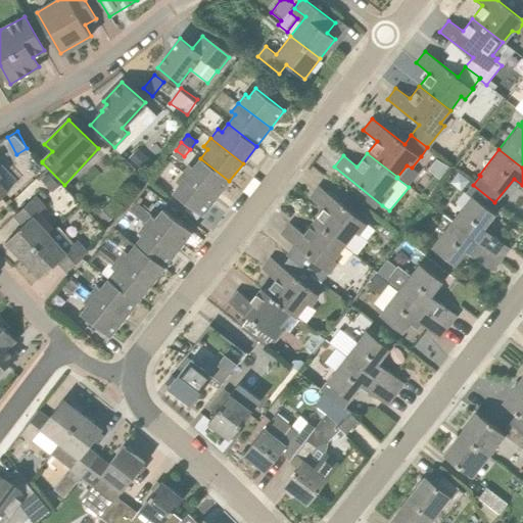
[(144,154),(134,164),(141,171),(150,160),(144,154)]
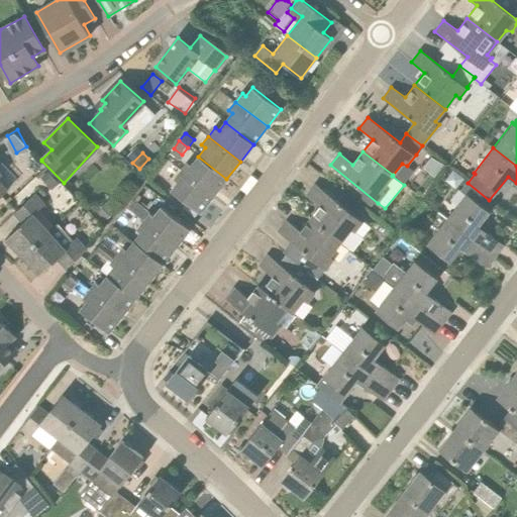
[(181,171),(213,196),(226,179),(198,157),(192,165),(188,162),(181,171)]
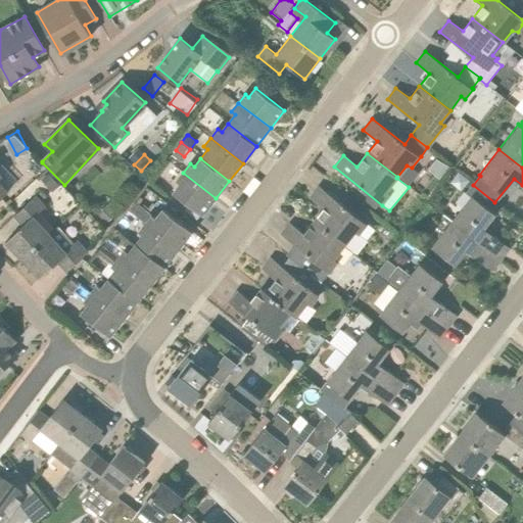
[(48,173),(42,179),(53,191),(60,186),(48,173)]
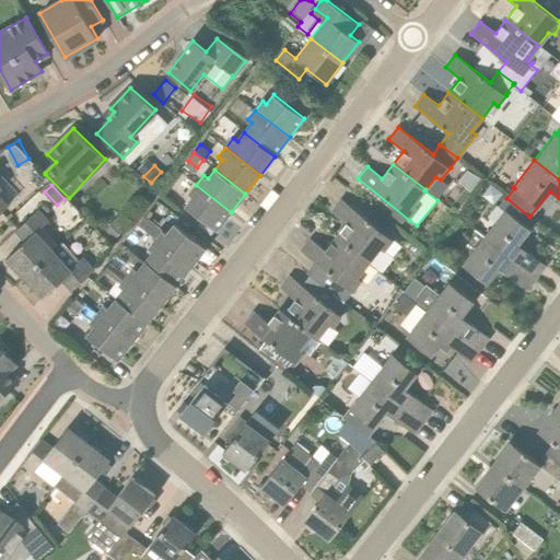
[(186,207),(216,231),(231,212),(196,185),(189,194),(194,197),(186,207)]
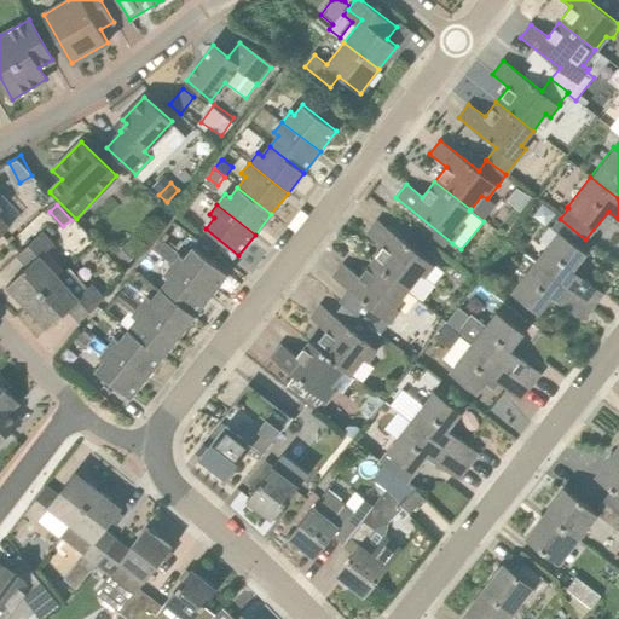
[(585,239),(560,219),(550,231),(556,236),(534,264),(591,308),(603,294),(573,270),(586,253),(579,247),(585,239)]
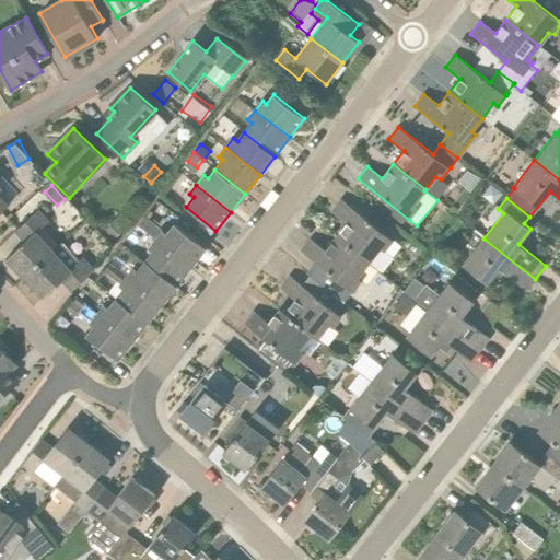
[(336,236),(369,263),(380,249),(384,253),(393,241),(341,199),(331,211),(347,223),(336,236)]
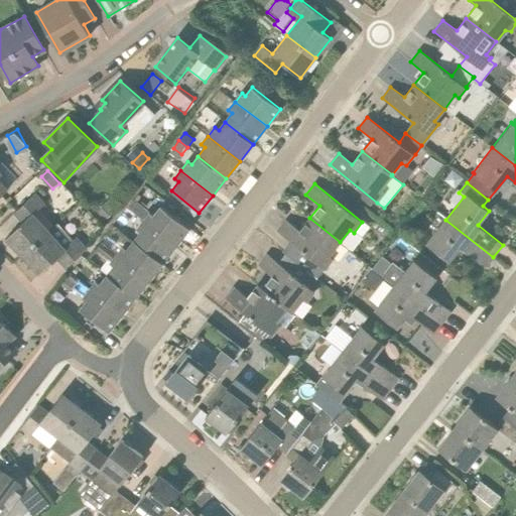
[(22,256),(49,231),(33,215),(44,205),(34,194),(13,213),(22,222),(5,238),(22,256)]
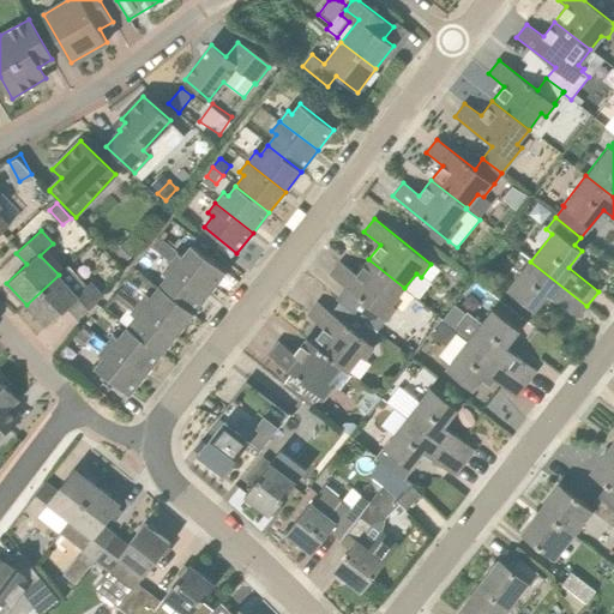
[(128,236),(110,253),(121,265),(139,248),(128,236)]
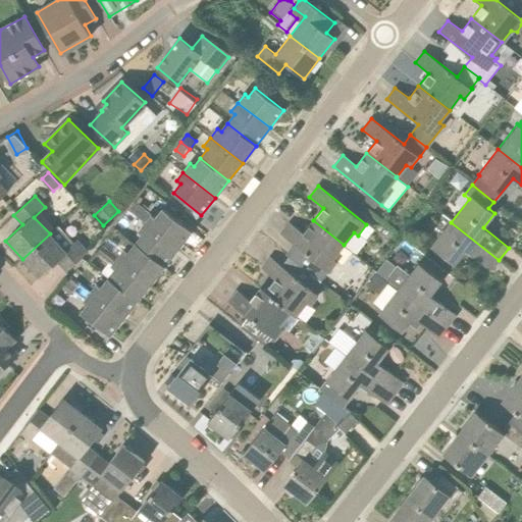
[(431,205),(438,211),(442,207),(441,203),(438,201),(434,201),(431,205)]
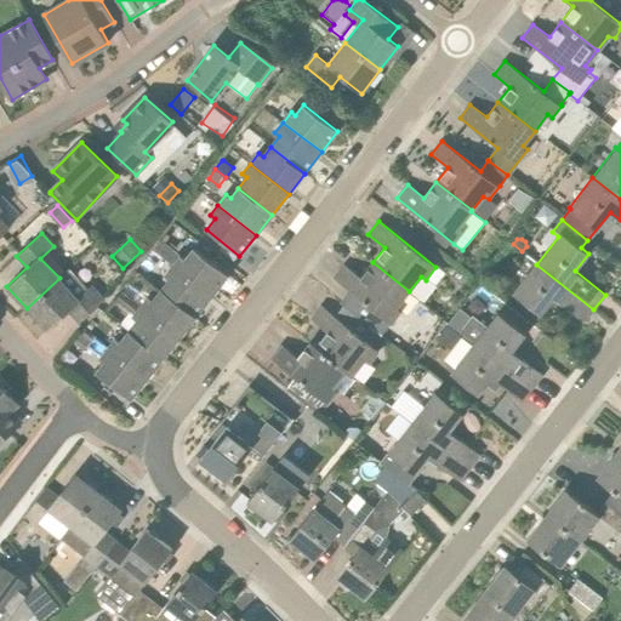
[(181,256),(180,256),(174,266),(211,296),(228,275),(194,249),(186,260),(181,256)]
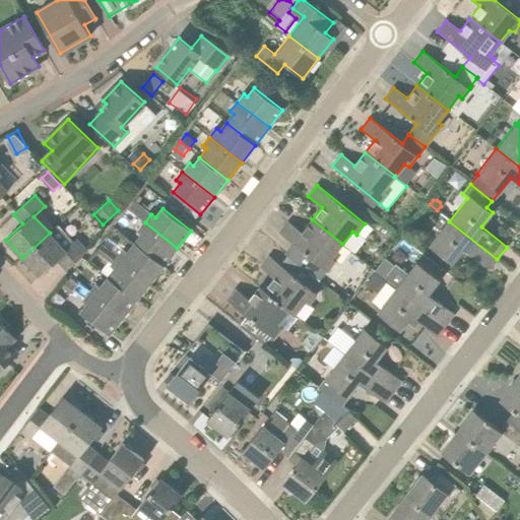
[(288,221),(279,233),(327,271),(336,260),(332,257),(342,244),(312,219),(302,233),(288,221)]
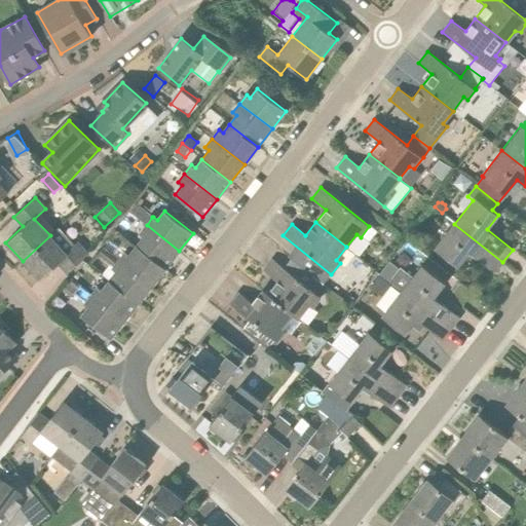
[(502,262),(454,224),(436,248),(458,266),(470,252),(495,271),(502,262)]
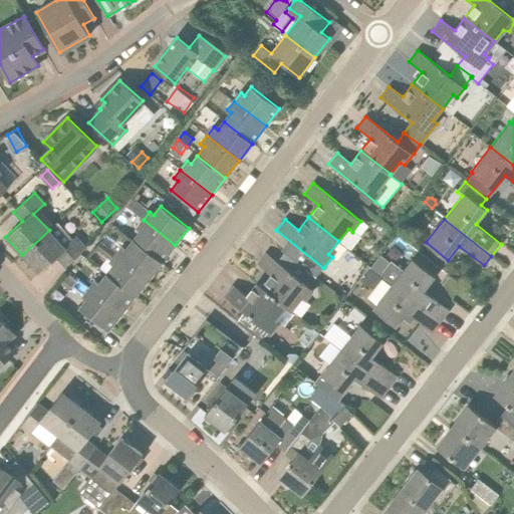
[(134,240),(162,262),(175,245),(144,220),(137,229),(141,232),(134,240)]
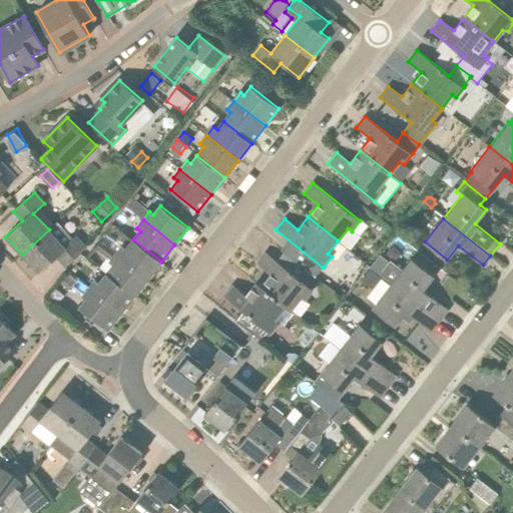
[(49,229),(22,254),(39,273),(56,257),(65,267),(86,247),(75,235),(71,239),(56,222),(49,230),(49,229)]
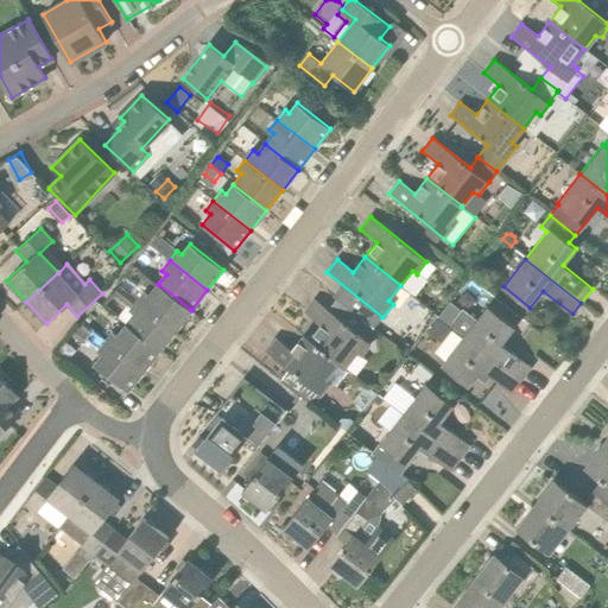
[(467,277),(430,328),(453,344),(489,292),(467,277)]
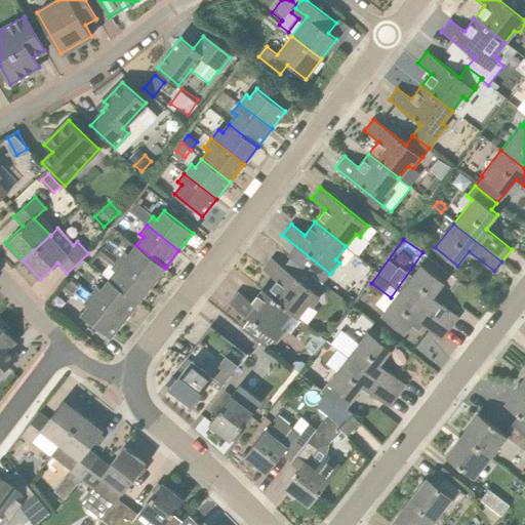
[(165,268),(136,245),(129,254),(125,251),(119,259),(151,285),(165,268)]
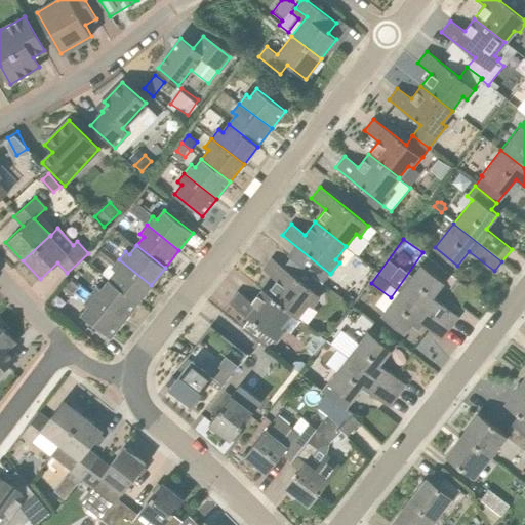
[(321,297),(272,258),(263,270),(277,281),(267,293),(300,319),(311,306),(314,308),(321,297)]
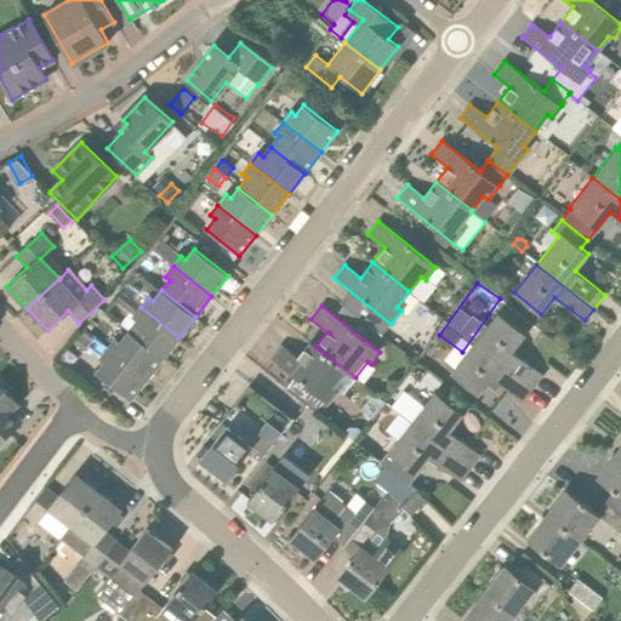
[(129,331),(163,358),(178,337),(141,307),(132,318),(137,322),(129,331)]
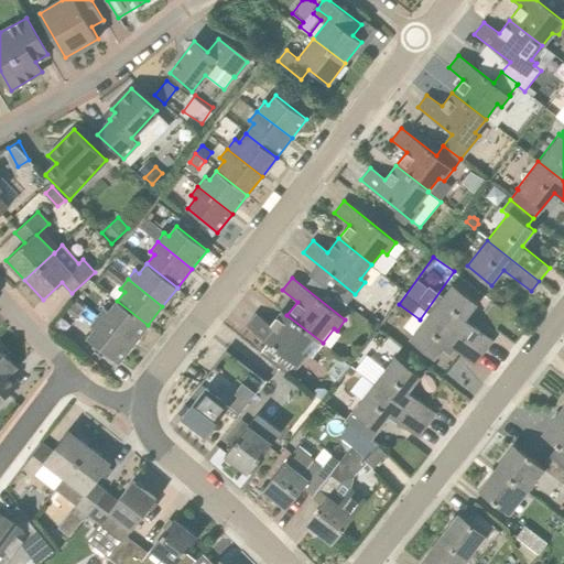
[(432,312),(484,353),(492,340),(465,318),(477,303),(453,285),(432,312)]
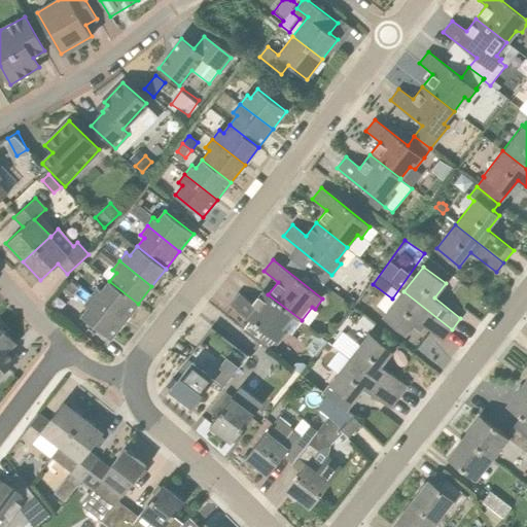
[(72,279),(62,290),(70,297),(80,286),(72,279)]
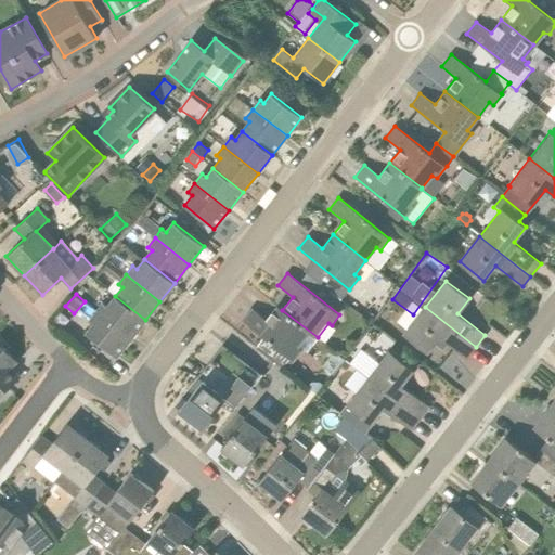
[(97,311),(131,338),(145,320),(115,296),(107,306),(104,302),(97,311)]
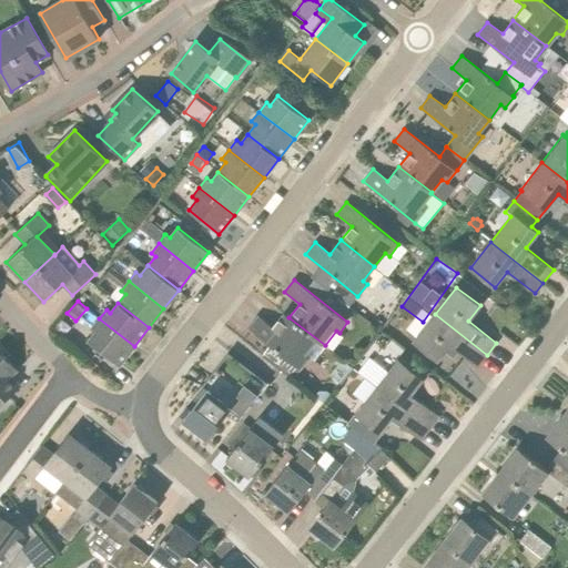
[(302,367),(310,357),(314,361),(325,345),(288,317),(284,313),(273,327),(257,315),(247,327),(269,343),(261,353),(290,375),(291,374),(297,365),(302,367)]
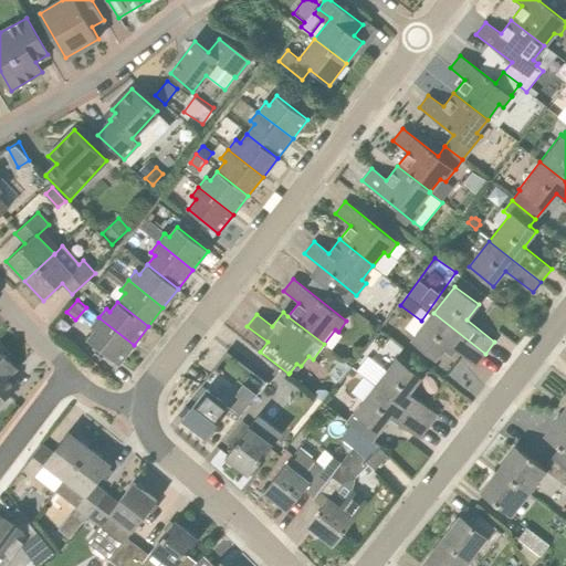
[(412,341),(436,359),(448,344),(475,365),(485,354),(433,313),(412,341)]
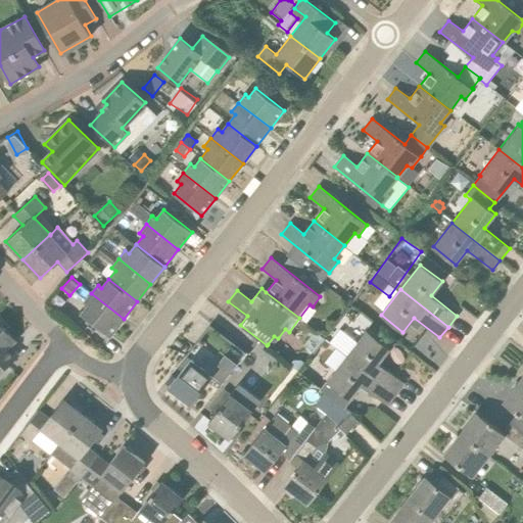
[(124,319),(91,293),(84,302),(88,305),(81,315),(109,336),(124,319)]
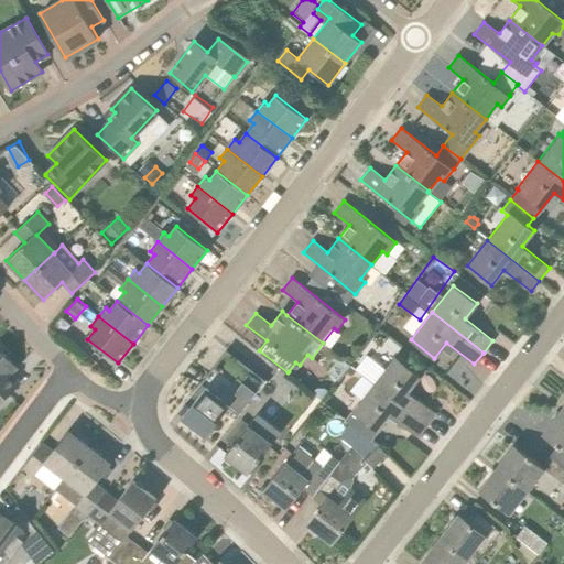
[(0,401),(14,387),(6,378),(17,368),(0,349),(0,401)]
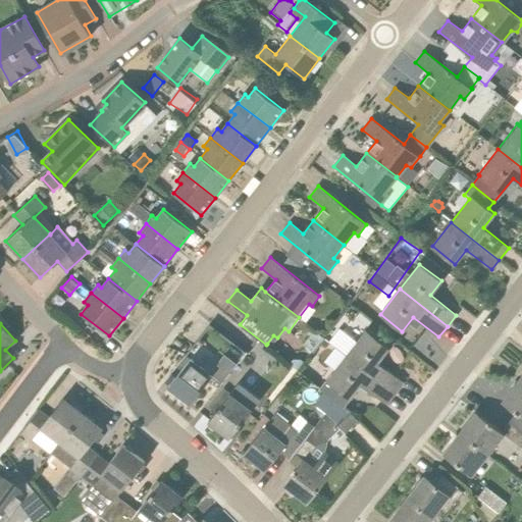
[(190,403),(211,374),(221,382),(244,353),(208,325),(186,354),(191,358),(168,386),(190,403)]
